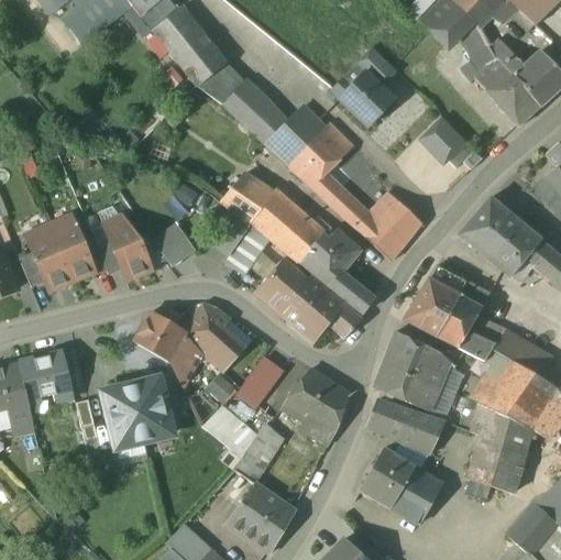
[(39,0),(51,14),(68,0),(39,0)]
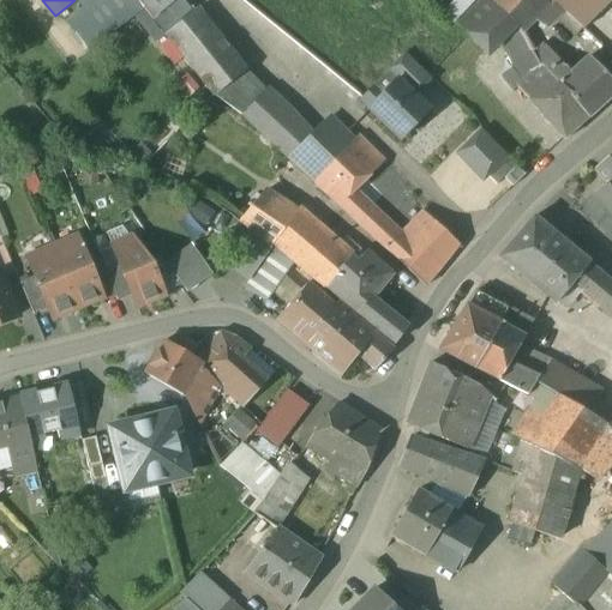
[(144,4),(142,0),(82,0),(87,7),(70,20),(90,49),(144,4)]
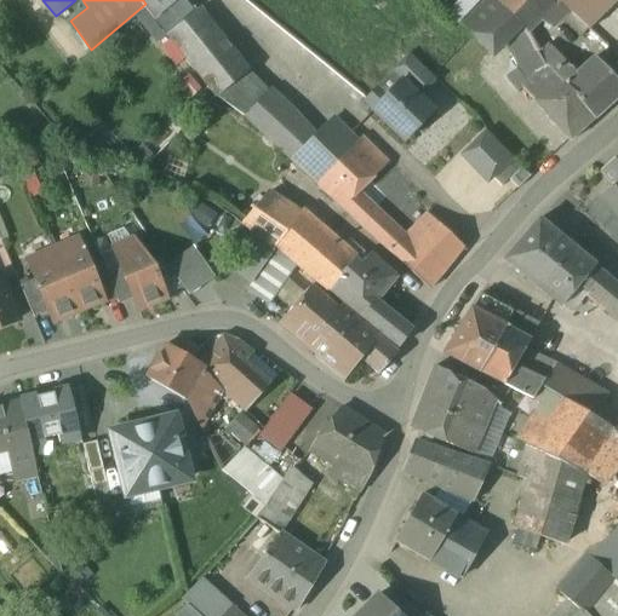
[(143,0),(146,4),(155,16),(175,0),(143,0)]
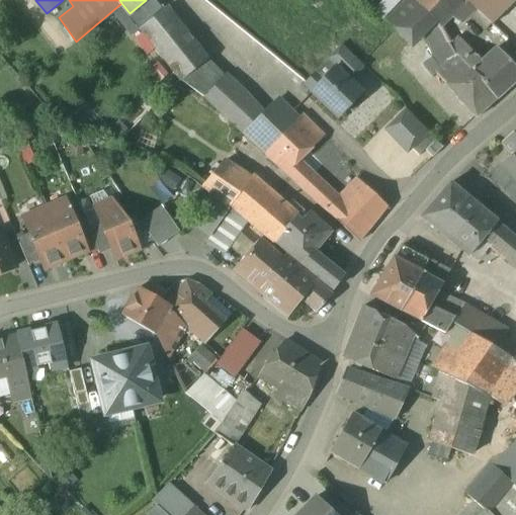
[(380,0),(374,7),(383,17),(401,0),(380,0)]
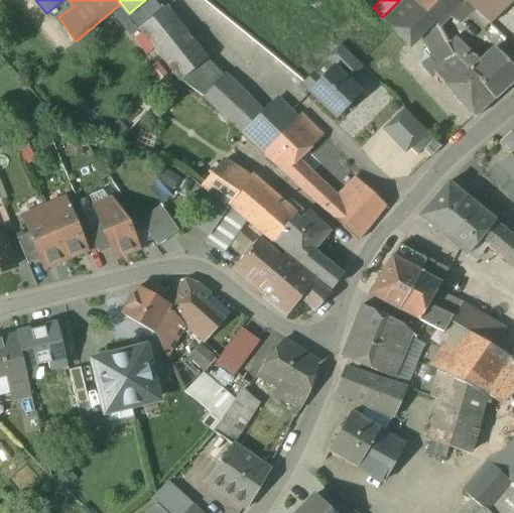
[(422,32),(436,19),(416,0),(402,0),(387,16),(411,42),(422,32)]
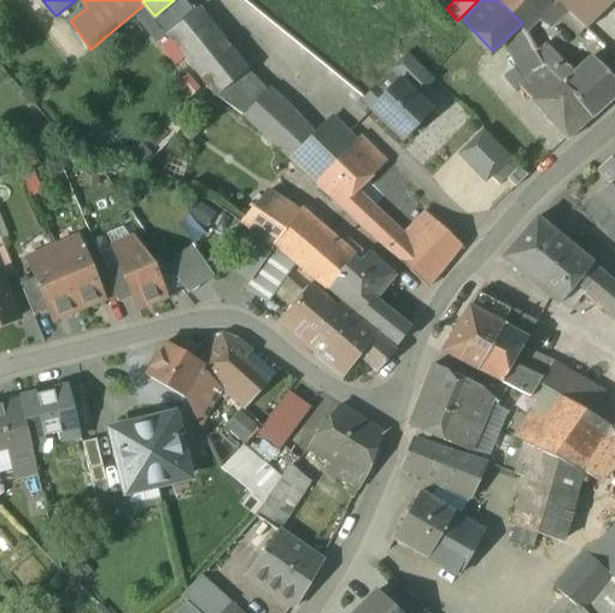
[(526,27),(539,16),(556,3),(554,0),(498,0),(522,23),(526,27)]
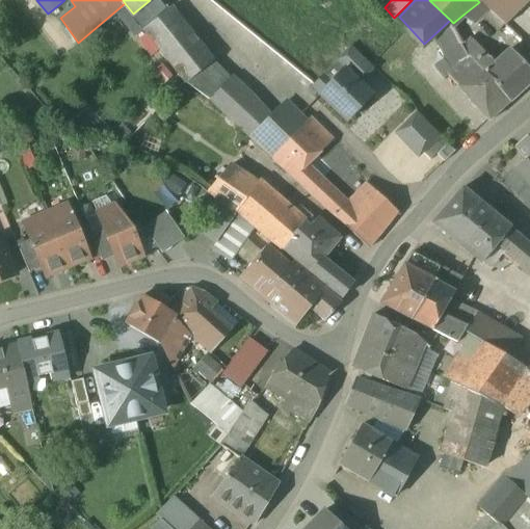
[(482,0),(507,23),(528,0),(482,0)]
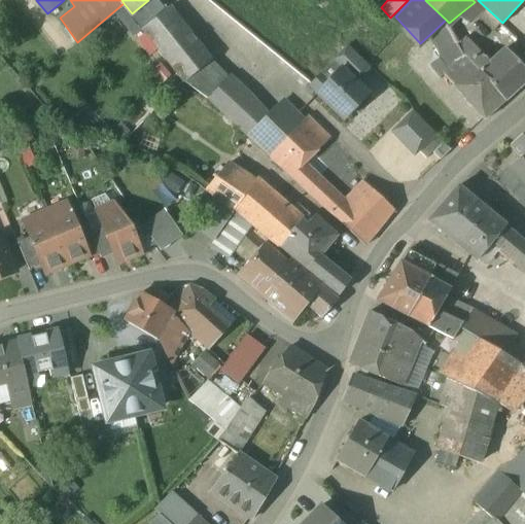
[(483,8),(475,2),(460,13),(470,21),(483,8)]
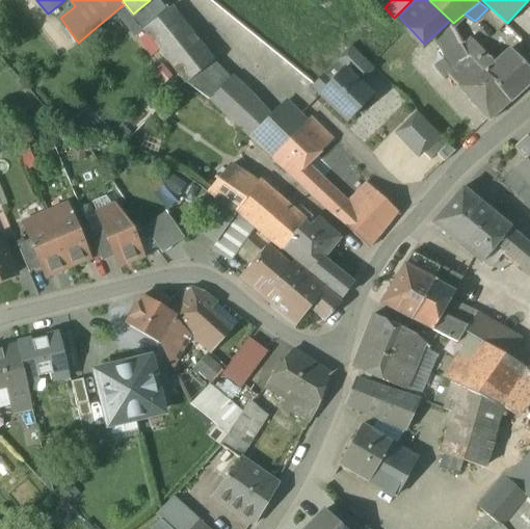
[(184,78),(187,80),(215,58),(171,4),(144,27),(184,78)]
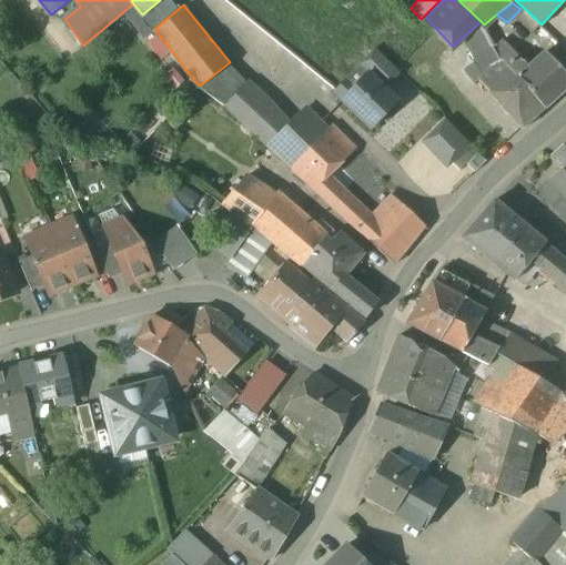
[(465,36),(485,72),(502,58),(495,46),(484,24),(481,21),(465,36)]
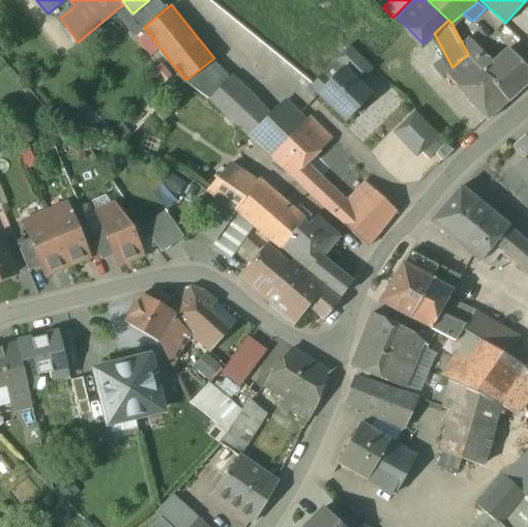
[(462,42),(468,54),(475,62),(487,52),(471,35),(462,42)]
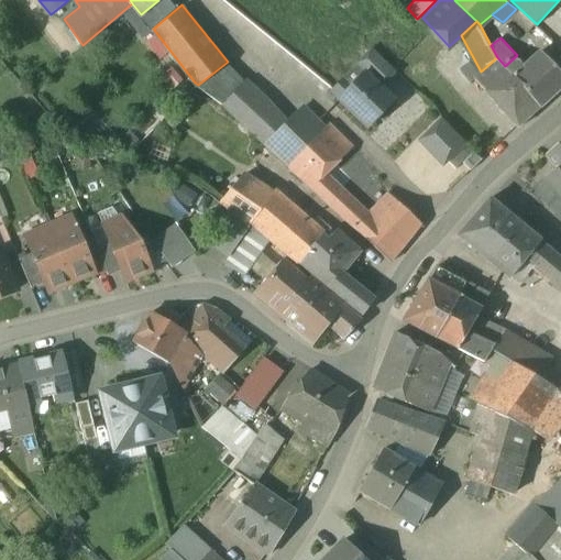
[(366,69),(381,84),(395,68),(373,46),(360,59),(369,67),(366,69)]
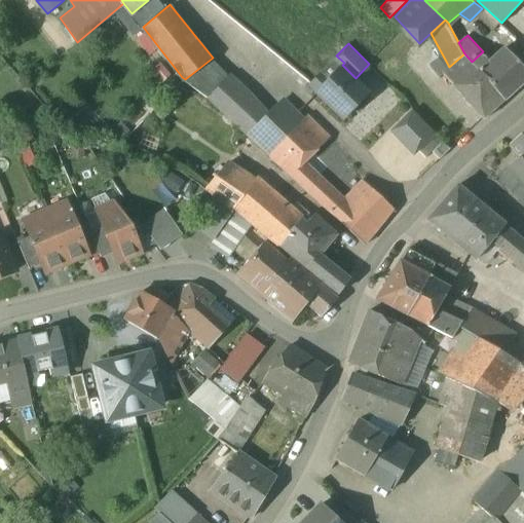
[(472,62),(476,65),(507,98),(523,81),(523,65),(506,46),(490,60),(483,51),(472,62)]
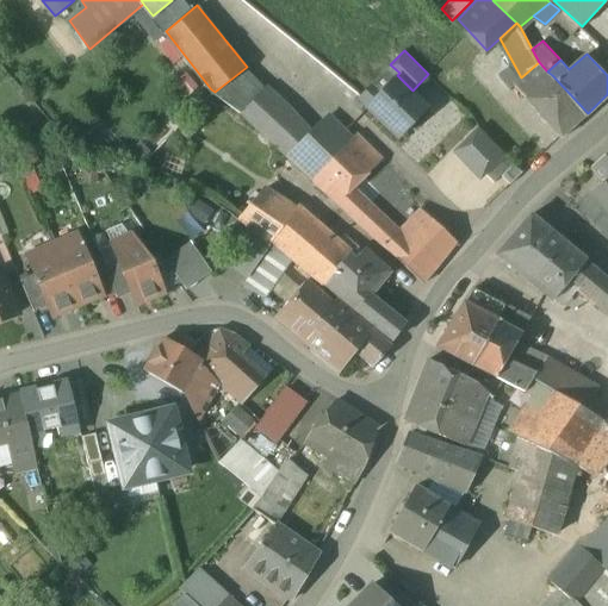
[(552,75),(547,72),(539,62),(521,77),(515,82),(528,97),(552,75)]
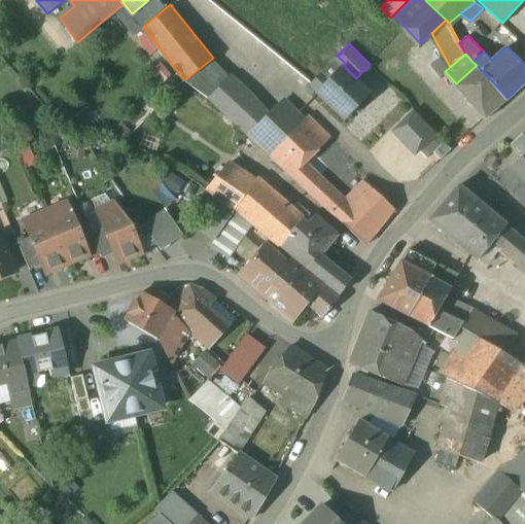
[(213,58),(185,79),(209,96),(230,74),(213,58)]
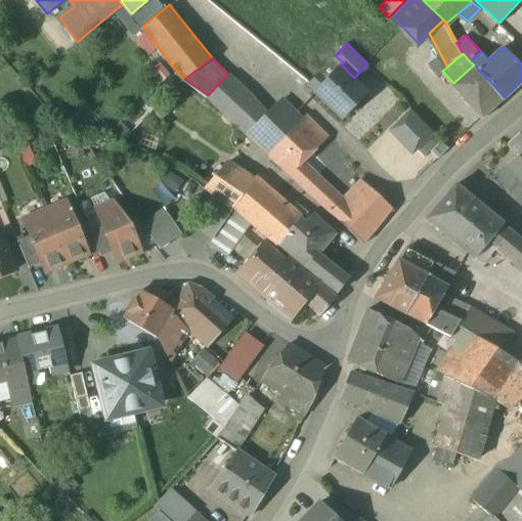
[(341,64),(329,77),(317,89),(315,90),(343,117),(367,91),(354,78),(341,64)]
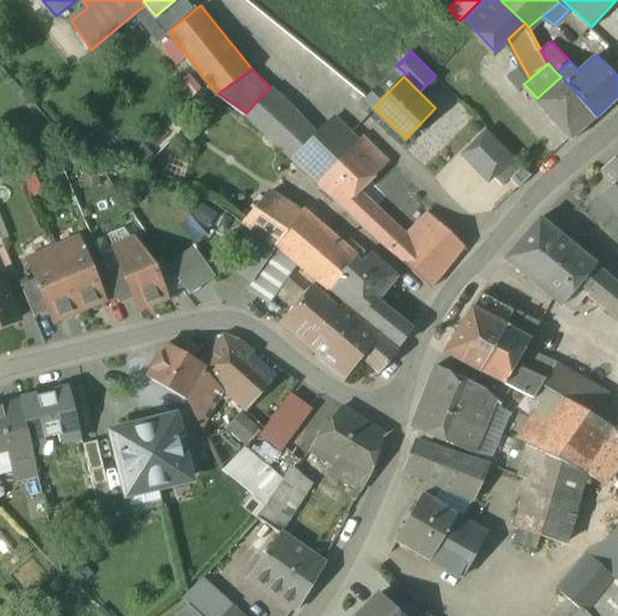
[(573,137),(598,115),(561,76),(537,98),(573,137)]
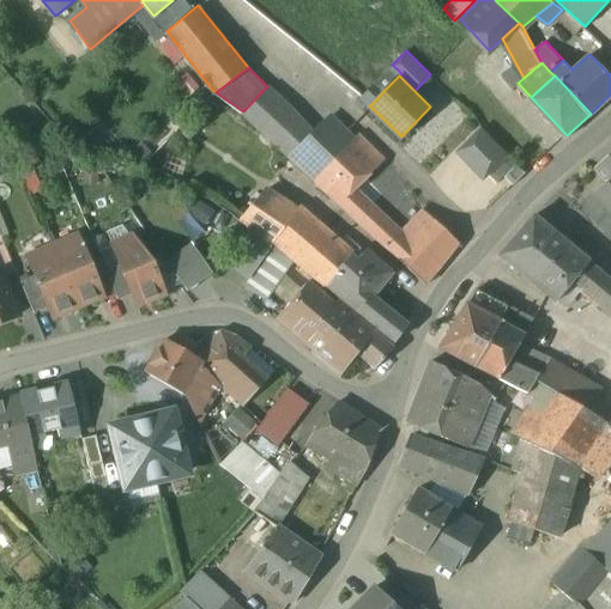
[(363,93),(371,104),(385,90),(375,81),(363,93)]
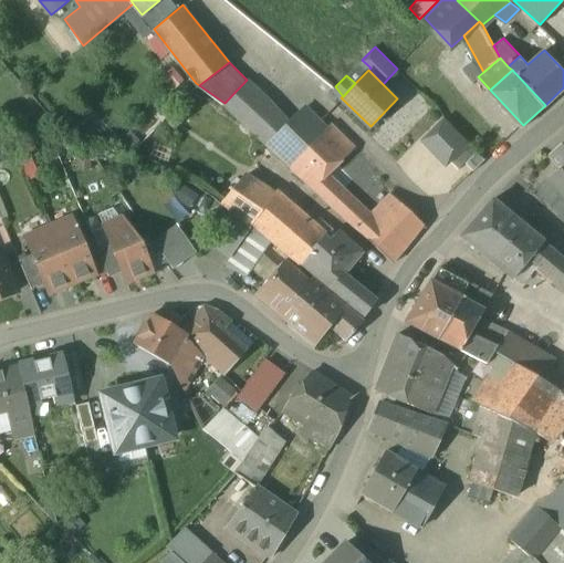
[(225,103),(292,166),(330,125),(306,104),(292,122),(272,100),(249,79),(247,80),(225,103)]
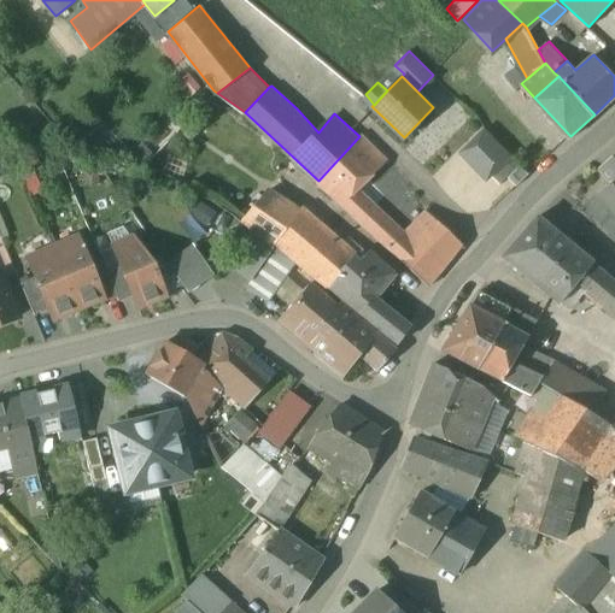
[(464,151),(488,175),(511,153),(487,128),(464,151)]
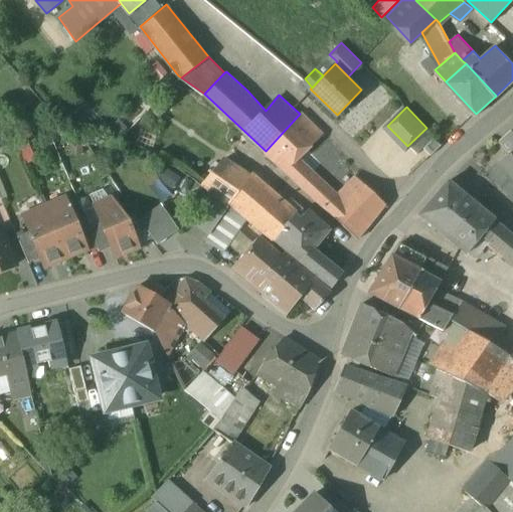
[(288,171),(326,207),(337,195),(300,159),(325,133),(303,111),(300,114),(266,151),(288,171)]
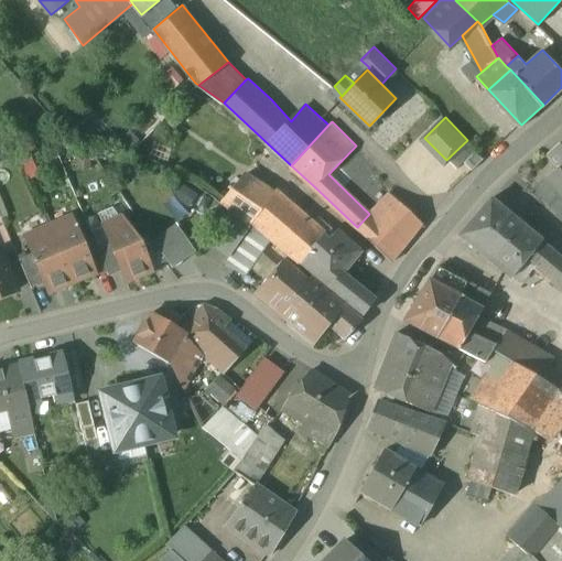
[(559,165),(561,168),(561,139),(548,152),(559,165)]
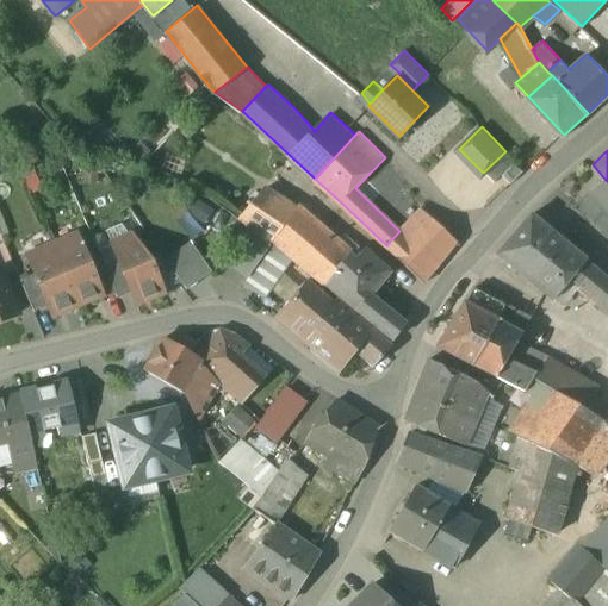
[(486,170),(496,180),(503,173),(515,162),(506,152),(486,170)]
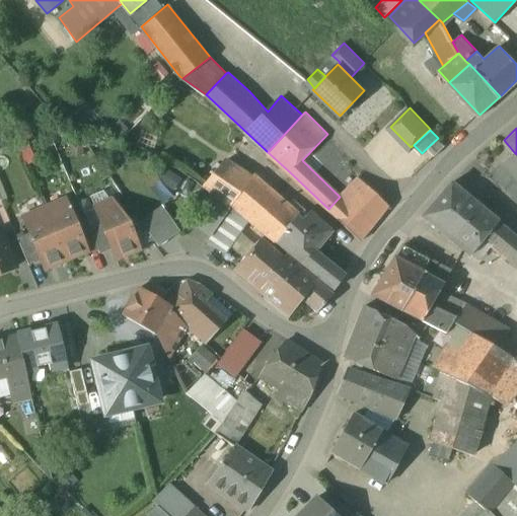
[(428,147),(436,155),(445,146),(438,138),(428,147)]
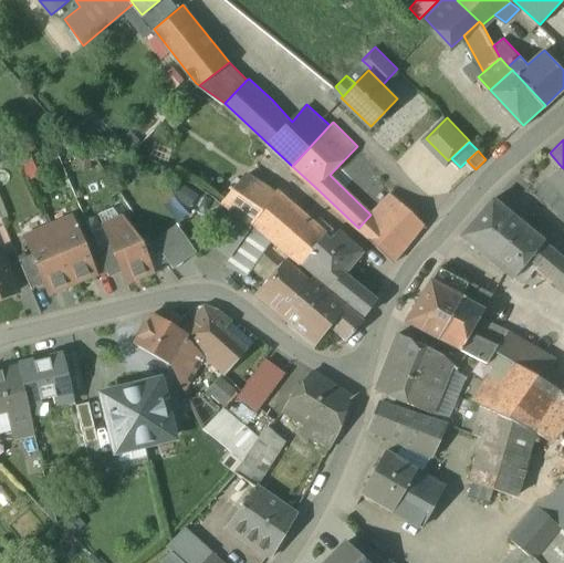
[(538,186),(563,217),(563,168),(561,166),(538,186)]
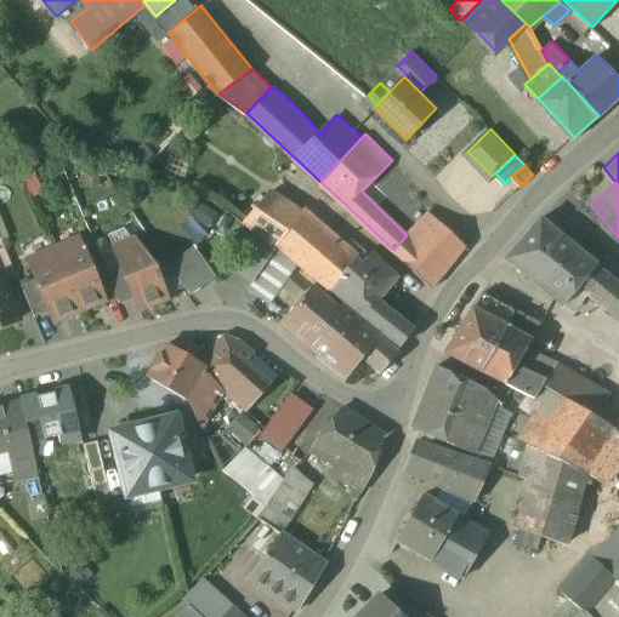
[(299,261),(330,286),(356,256),(304,212),(304,213),(268,193),(244,221),(255,229),(276,246),(278,244),(299,261)]
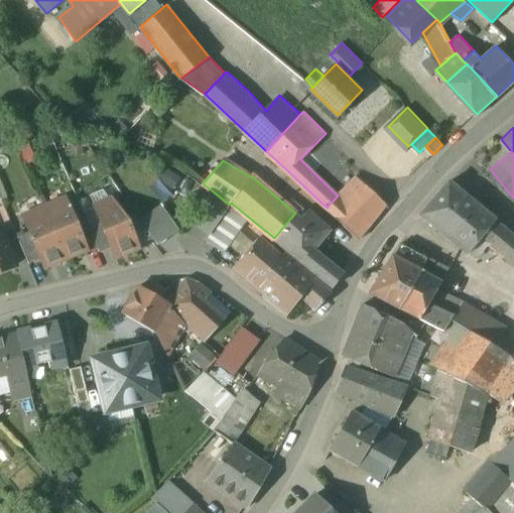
[(339,220),(359,239),(387,204),(357,175),(338,196),(327,208),(339,220)]
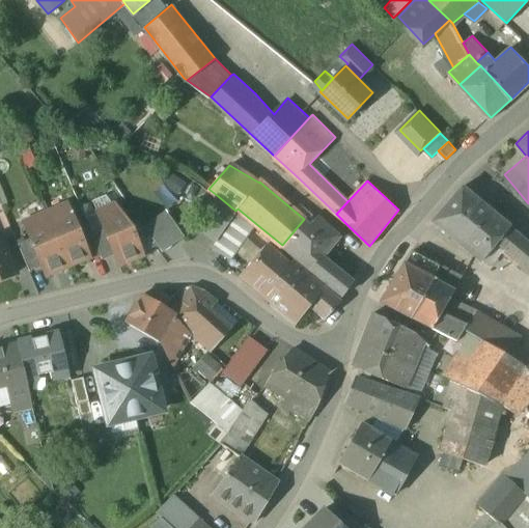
[(434,220),(464,244),(492,210),(464,186),(434,220)]
